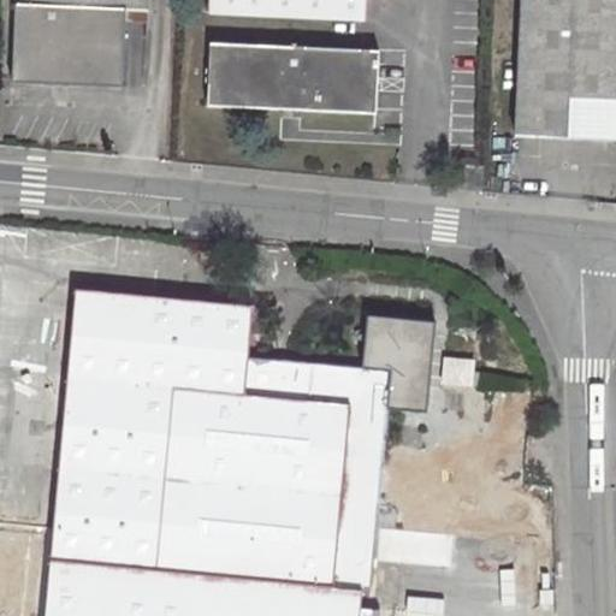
[(12,0),(10,81),(119,86),(124,10),(148,10),(147,0),(12,0)]
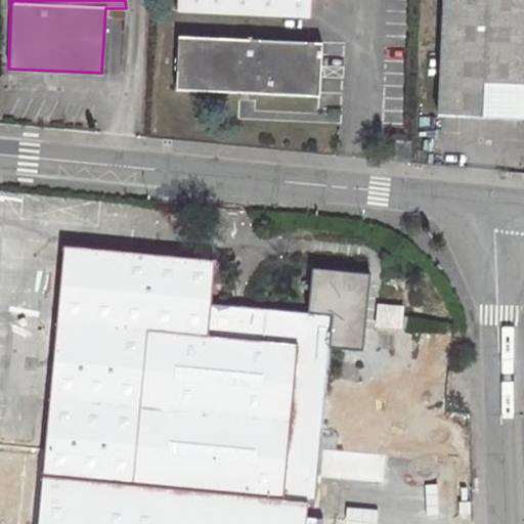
[(175,0),(175,12),(310,18),(310,0),(175,0)]
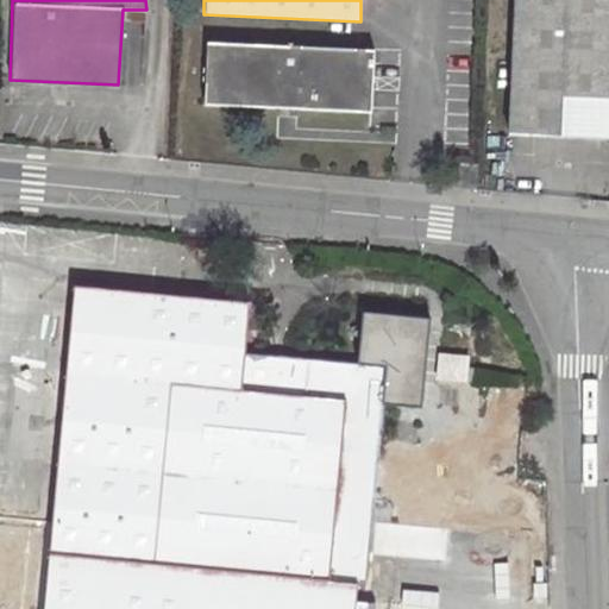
[(608,0),(510,0),(506,133),(608,138),(608,0)]
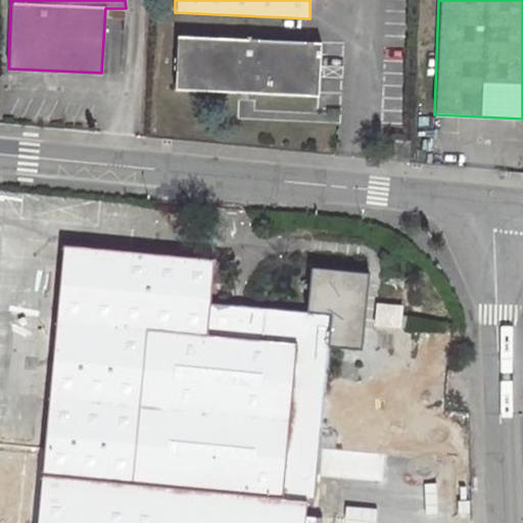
[(174,88),(318,94),(321,43),(176,36),(174,88)]
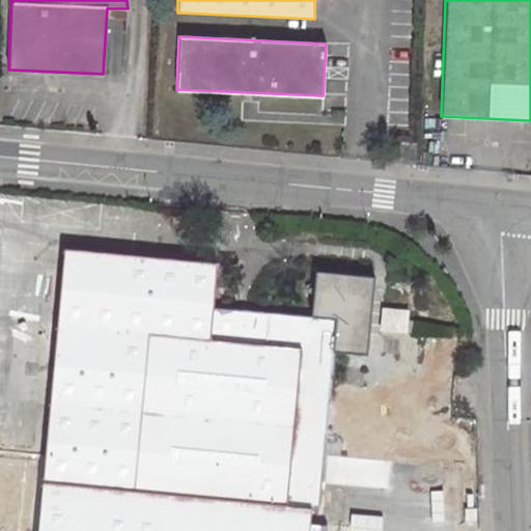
[(63,249),(36,530),(309,530),(312,507),(286,505),(295,434),(325,437),(404,444),(407,408),(329,400),(333,352),(343,353),(370,333),(376,276),(318,270),(314,317),(214,308),(218,264),(63,249)]
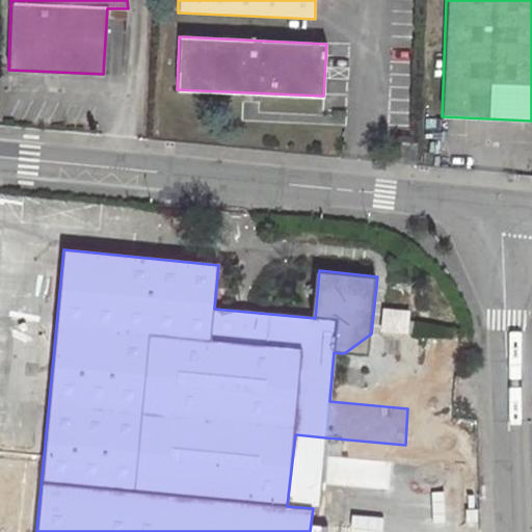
[(383,329),(417,331),(419,321),(411,320),(413,309),(386,307),(383,329)]
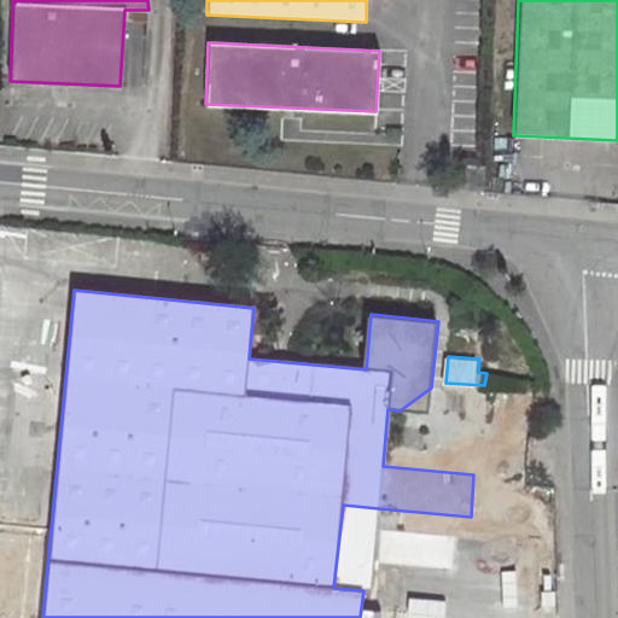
[(400,410),(429,413),(431,388),(400,410)]
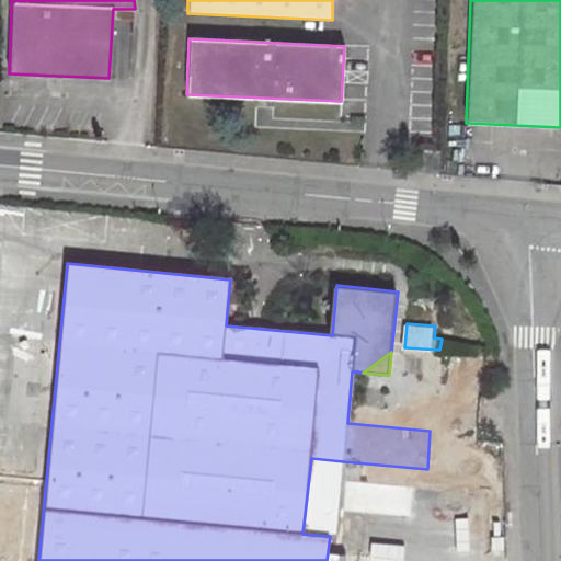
[(311,458),(302,534),(330,536),(334,537),(343,461),(311,458)]
